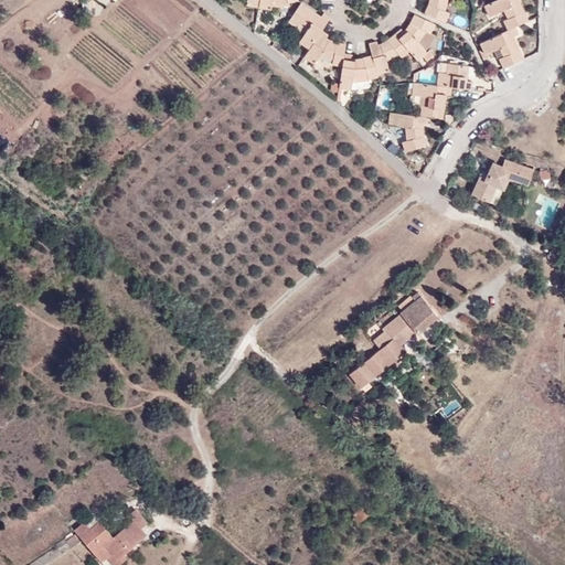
[(428,0),(428,1),(424,12),(445,21),(448,11),(444,9),(446,0),(428,0)]
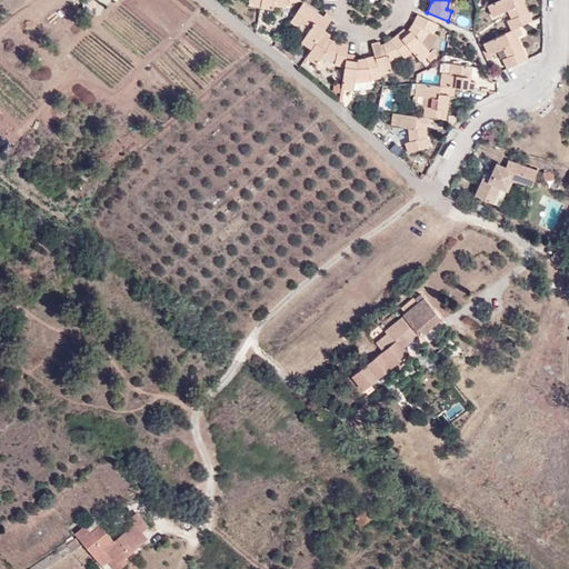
[(510,30),(518,27),(531,20),(522,1),(520,2),(518,0),(497,0),(495,1),(486,5),(491,16),(506,9),(510,18),(506,20),(510,30)]
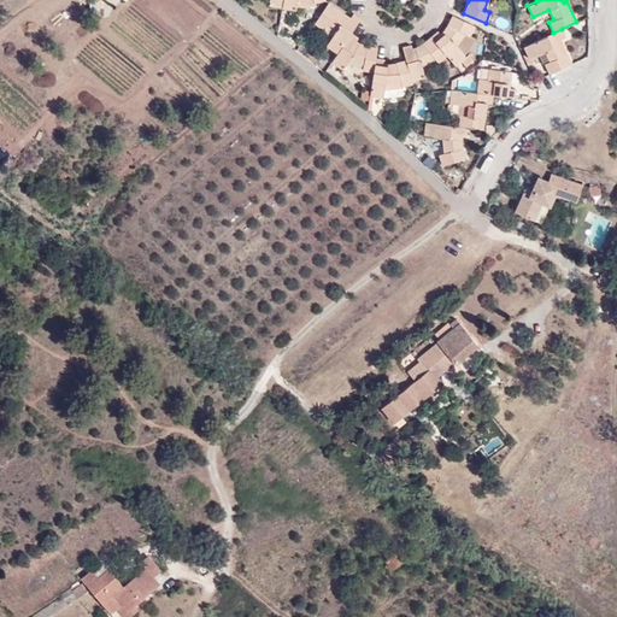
[(346,16),(328,3),(313,23),(323,29),(327,24),(335,30),(331,36),(327,45),(336,52),(350,33),(360,18),(352,12),(351,16),(350,18),(348,19),(345,18),(346,16)]
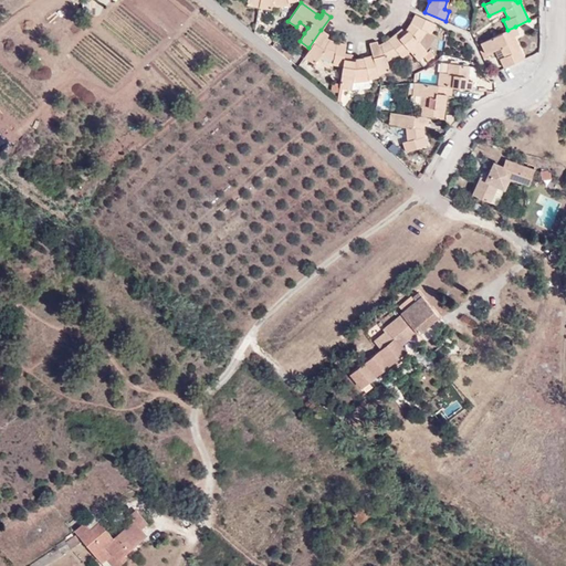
[(436,35),(431,32),(435,23),(415,14),(410,24),(407,29),(408,31),(406,33),(404,31),(401,28),(395,33),(409,50),(417,60),(422,55),(426,60),(433,54),(430,50),(428,52),(425,50),(436,35)]
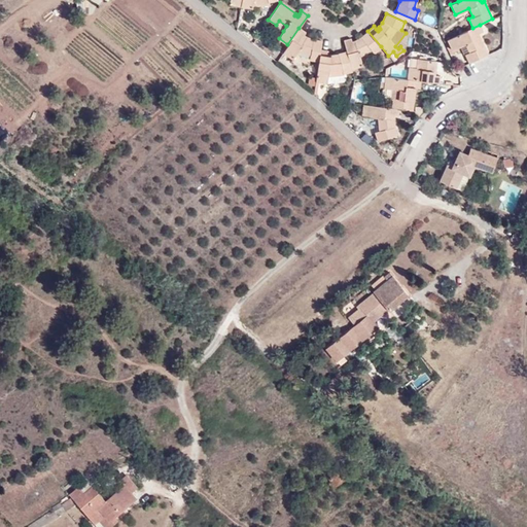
[(425,15),(423,23),(434,25),(436,18),(425,15)]
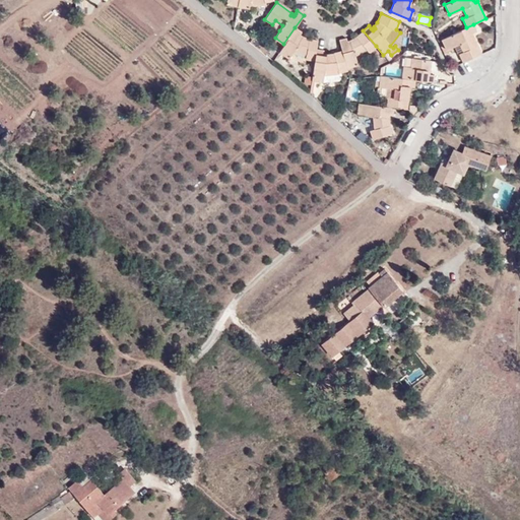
[(272,24),(271,25),(279,30),(282,25),(275,20),(272,24)]
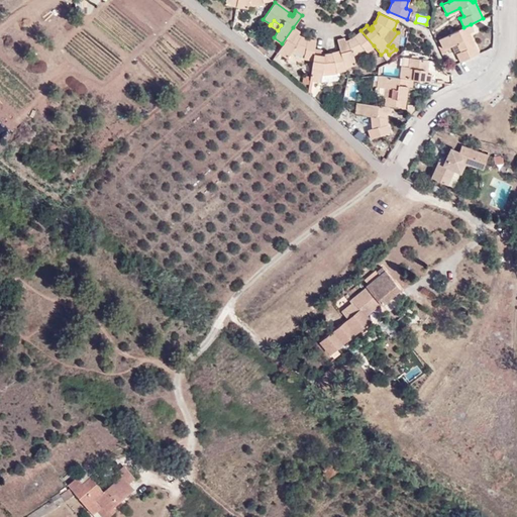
[(455,54),(459,62),(480,54),(471,35),(469,36),(467,34),(470,32),(473,30),(471,24),(463,27),(438,39),(443,49),(451,45),(455,42),(459,52),(455,54)]
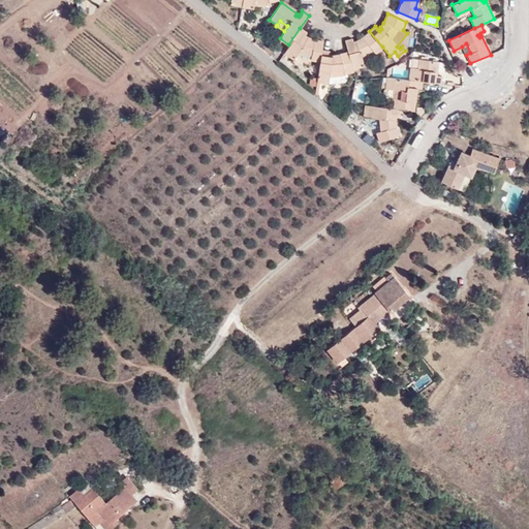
[(300,28),(288,44),(283,53),(293,59),(299,51),(311,56),(310,60),(319,62),(321,50),(323,40),(315,39),(311,37),(308,36),(307,38),(304,37),(305,35),(306,32),(300,28)]
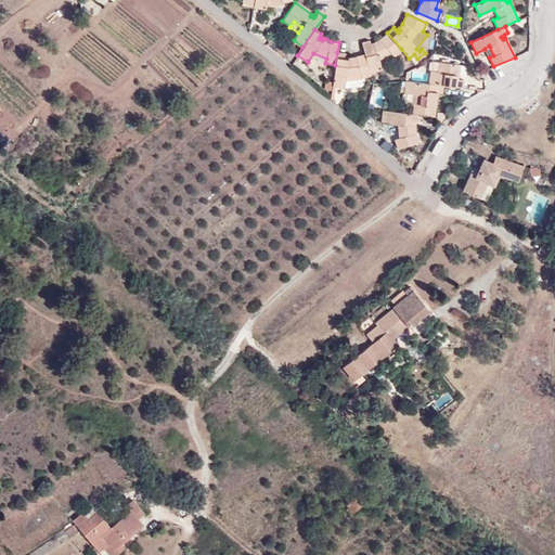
[(392,55),(401,49),(387,33),(383,36),(377,40),(373,42),(374,46),(371,47),(371,43),(370,40),(362,42),(364,53),(370,72),(382,68),(378,59),(390,52),(392,55)]
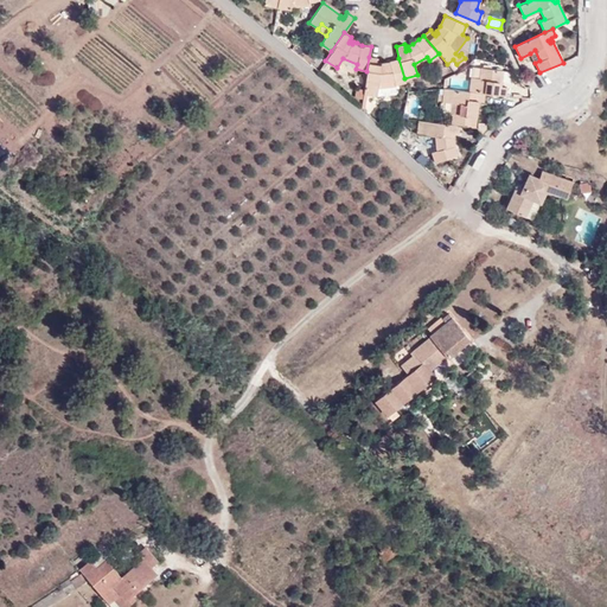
[(530,53),(535,63),(540,61),(535,50),(530,53)]
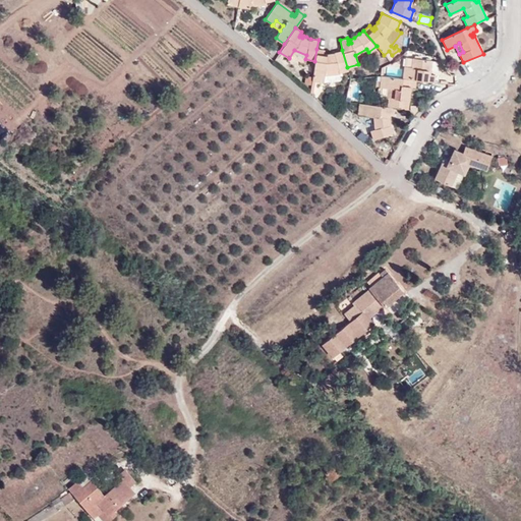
[(348,70),(347,67),(342,50),(337,52),(331,54),(327,54),(327,57),(324,56),(324,54),(324,50),(316,49),(314,61),(311,76),(311,80),(317,81),(317,84),(322,84),(324,74),(325,70),(338,68),(339,72),(348,70)]
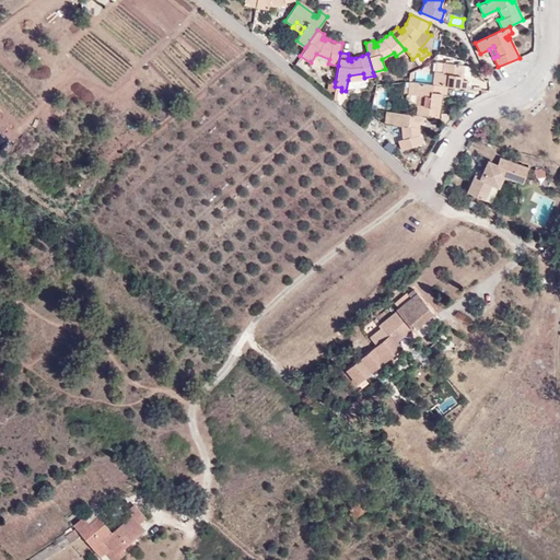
[(433,71),(433,81),(432,84),(446,85),(466,88),(467,80),(463,80),(459,80),(459,76),(463,77),(464,65),(443,61),(442,71),(433,71)]
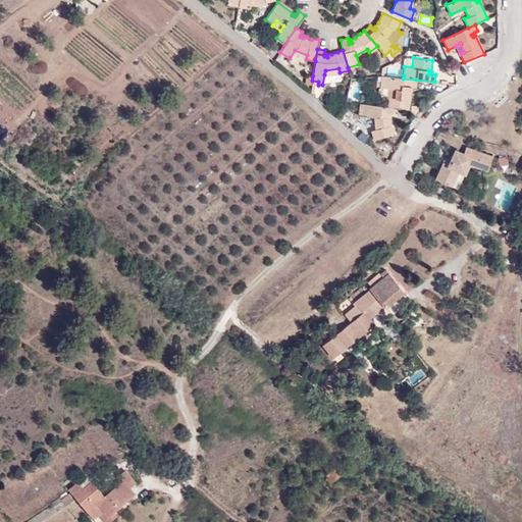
[(393,98),(387,97),(387,106),(395,107),(408,109),(411,90),(408,90),(408,87),(411,87),(416,87),(416,80),(403,79),(394,77),(381,75),(380,88),(387,88),(394,89),(393,98)]
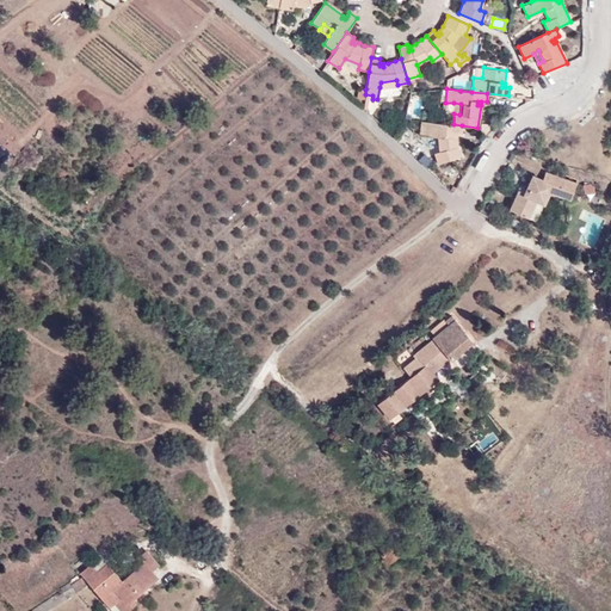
[(357,90),(356,98),(364,99),(365,94),(365,90),(357,90)]
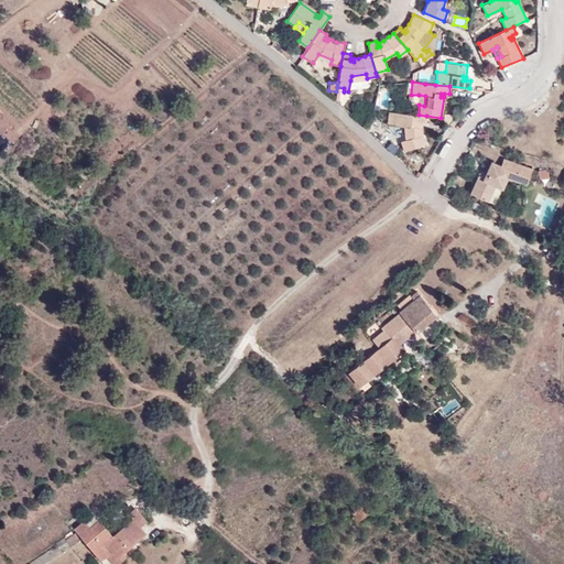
[(426,116),(419,115),(388,111),(387,123),(403,126),(405,140),(400,141),(403,151),(426,143),(422,134),(422,129),(422,127),(418,127),(418,123),(422,123),(425,123),(426,116)]
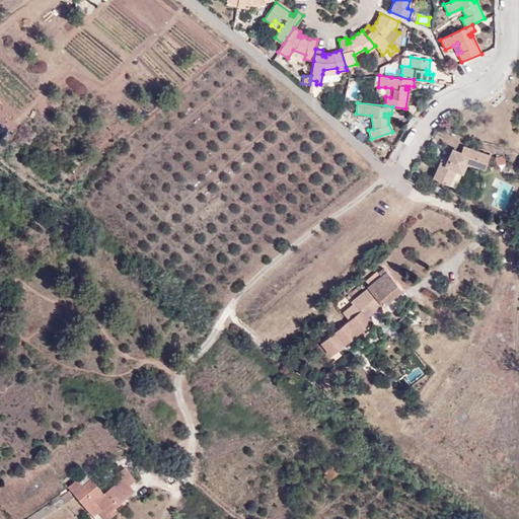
[(438,168),(431,183),(450,191),(455,177),(461,178),(465,170),(472,170),(483,173),(488,159),(462,150),(460,158),(450,154),(447,168),(438,168)]
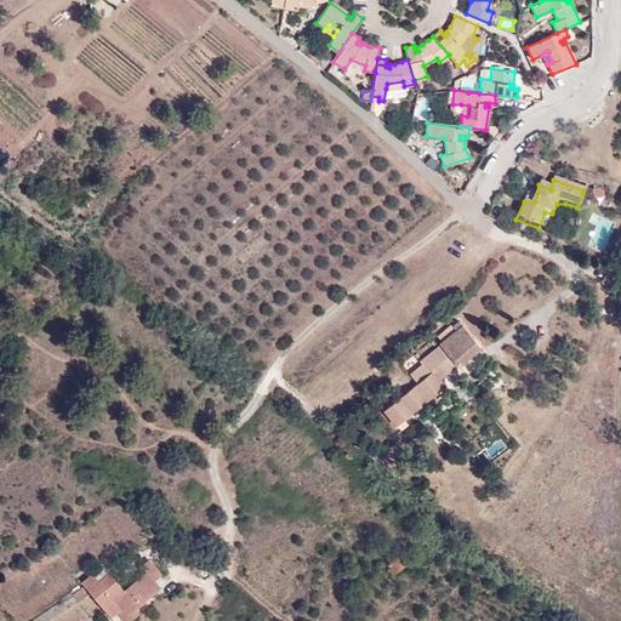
[(593,199),(604,199),(603,187),(592,188),(593,199)]
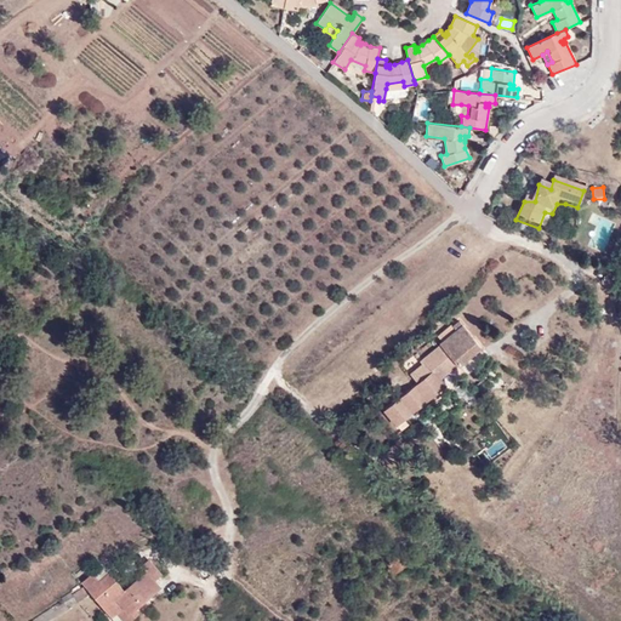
[(552,214),(545,212),(539,228),(546,231),(552,214)]
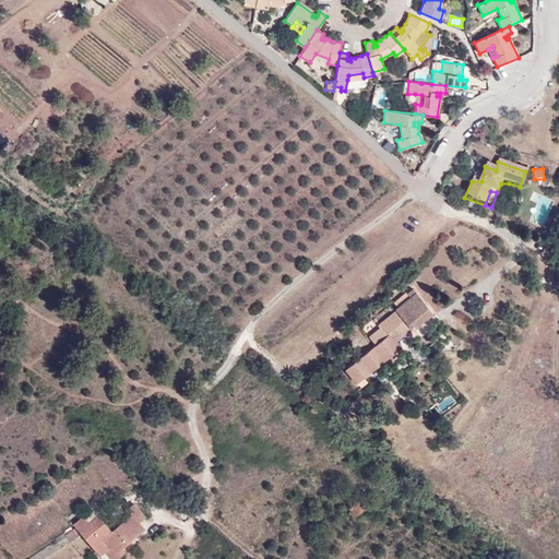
[(531,199),(539,202),(533,221),(545,224),(552,199),(533,193),(531,199)]
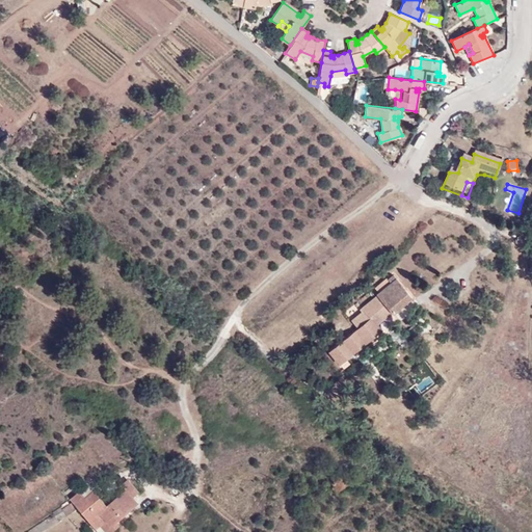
[(392,313),(393,314),(413,297),(394,275),(389,280),(392,284),(361,310),(363,312),(352,320),(356,326),(362,321),(364,324),(330,352),(341,365),(382,329),(378,324),(392,313)]
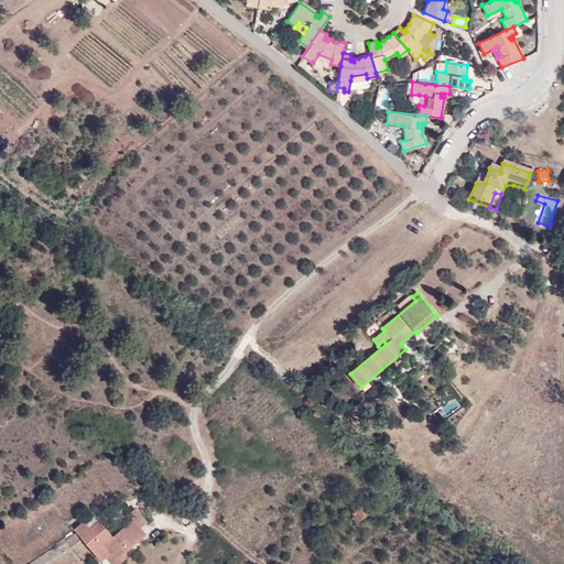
[(451,329),(445,336),(463,349),(468,344),(451,329)]
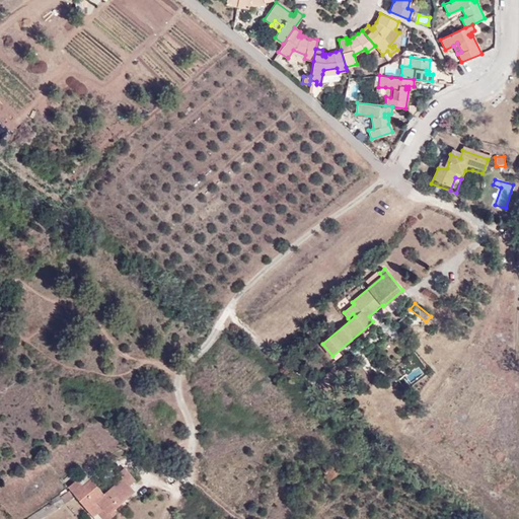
[(83,485),(81,484),(72,491),(94,517),(102,510),(107,515),(110,513),(136,491),(131,485),(136,480),(126,467),(119,473),(123,478),(104,494),(91,477),(83,485)]
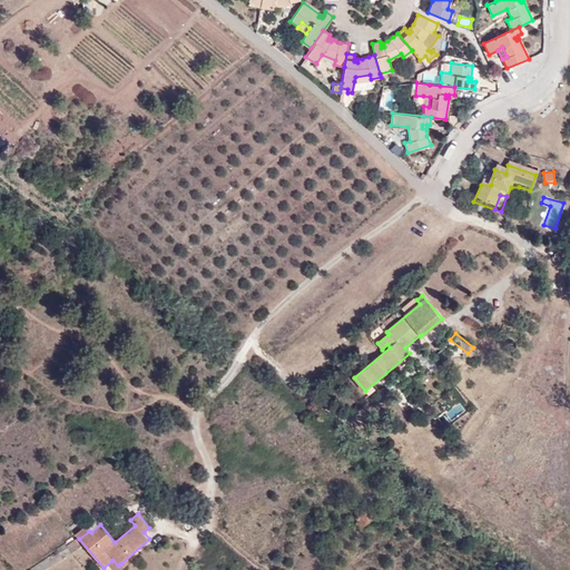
[(76,534),(79,539),(89,531),(86,527),(76,534)]
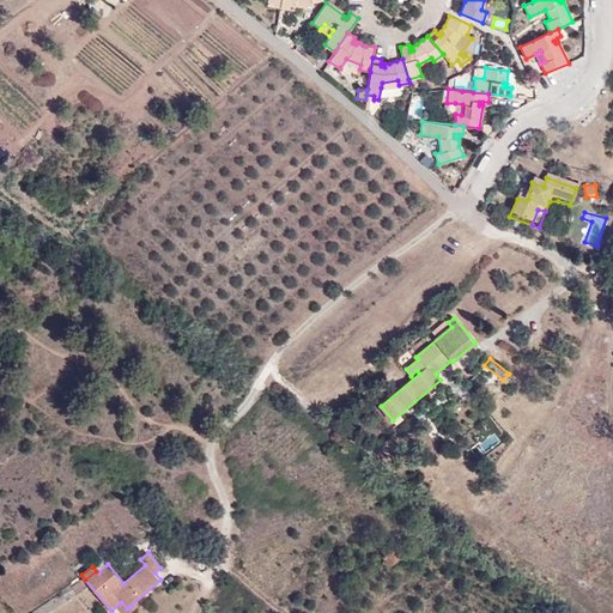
[(72,584),(62,590),(64,592),(67,599),(77,592),(72,584)]
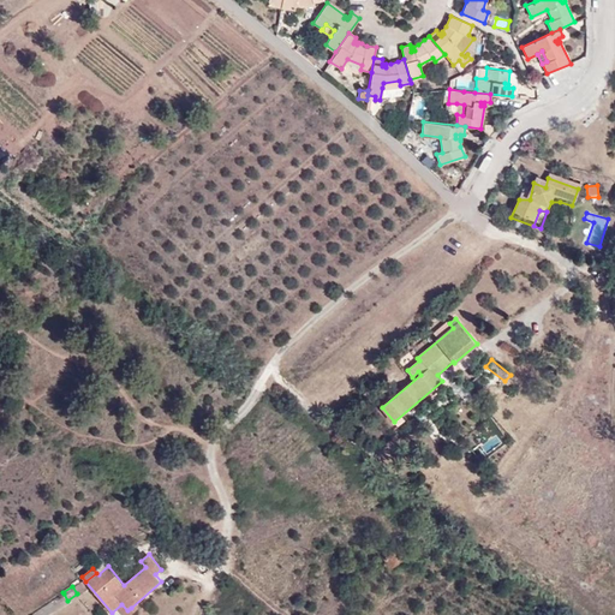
[(31,614),(51,614),(70,603),(67,601),(64,593),(33,614),(31,614)]
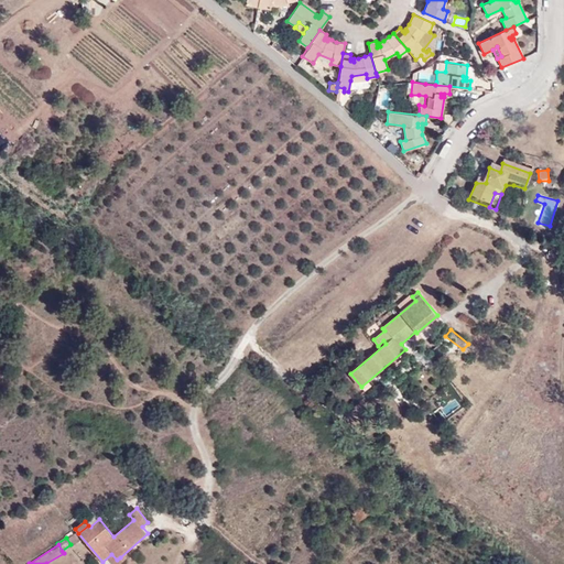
[(104,563),(118,563),(122,561),(120,557),(117,560),(111,554),(102,562),(104,563)]
